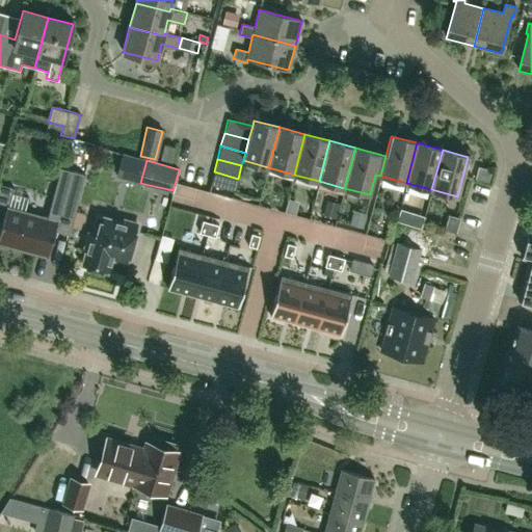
[(238,179),(214,171),(210,185),(235,191),(238,179)]
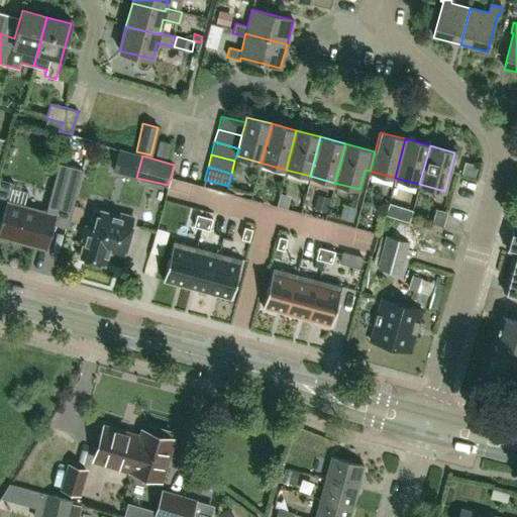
[(49,202),(47,213),(6,202),(0,224),(0,237),(44,249),(52,224),(67,229),(68,225),(73,207),(80,178),(66,175),(56,203),(49,202)]
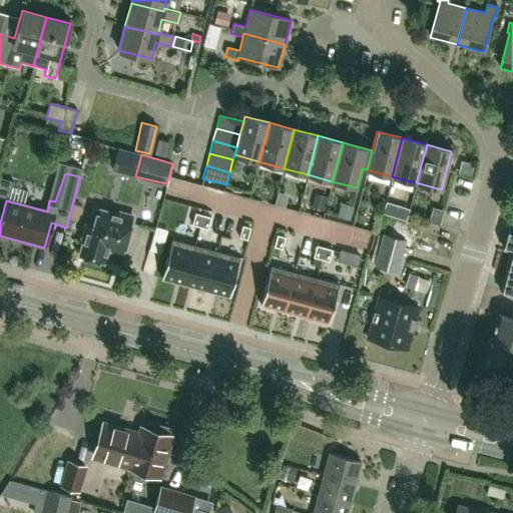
[(316,193),(312,207),(324,210),(327,196),(316,193)]
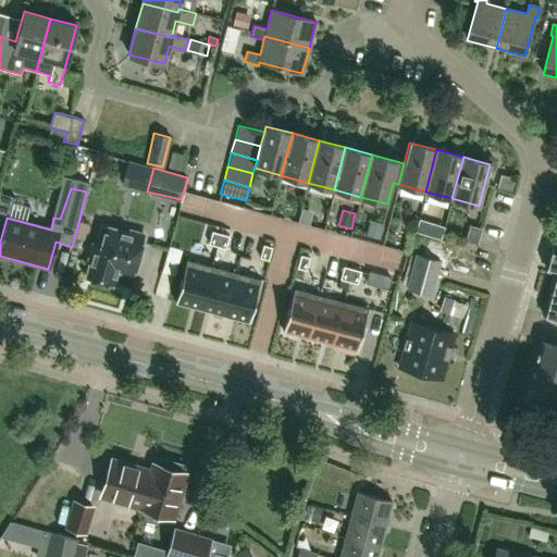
[(370,220),(366,236),(380,239),(384,223),(370,220)]
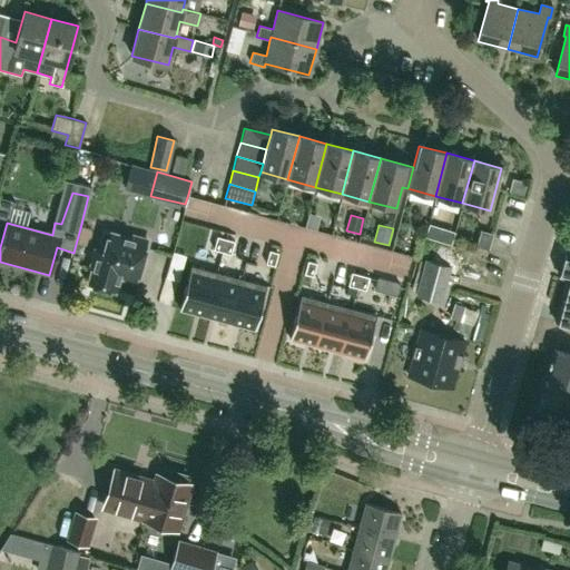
[(95,249),(94,253),(91,253),(88,264),(90,265),(89,269),(91,269),(88,284),(116,291),(120,275),(136,279),(136,277),(139,277),(143,265),(139,264),(146,239),(131,236),(131,238),(110,233),(111,232),(102,229),(97,251),(95,249)]
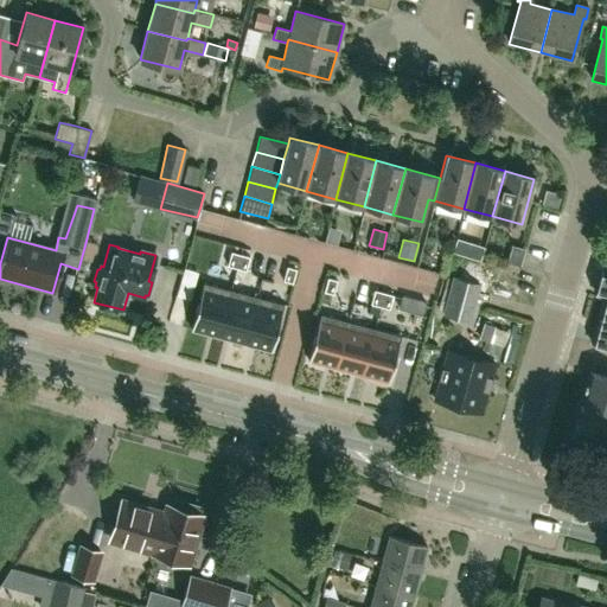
[(519,266),(524,248),(512,244),(508,262),(519,266)]
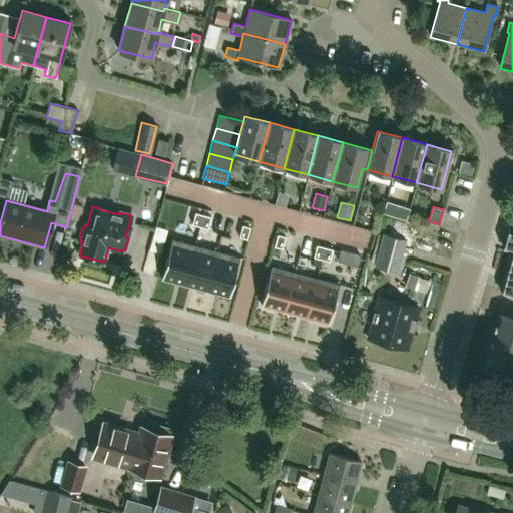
[(203,214),(195,212),(192,224),(200,226),(203,214)]
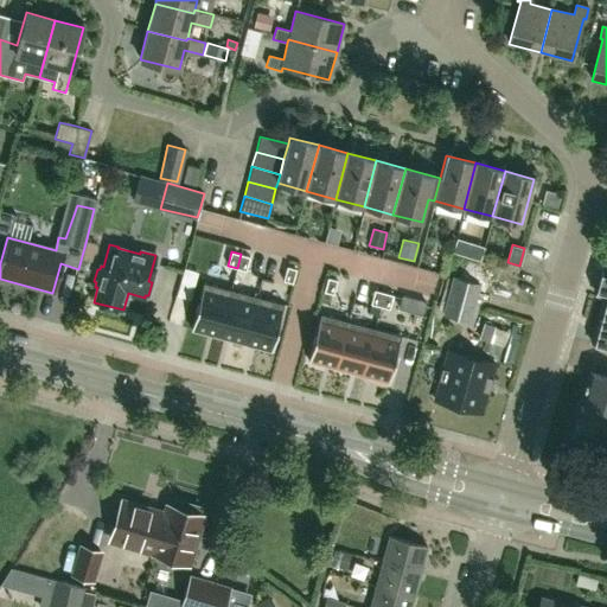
[(241,254),(237,268),(247,270),(250,257),(241,254)]
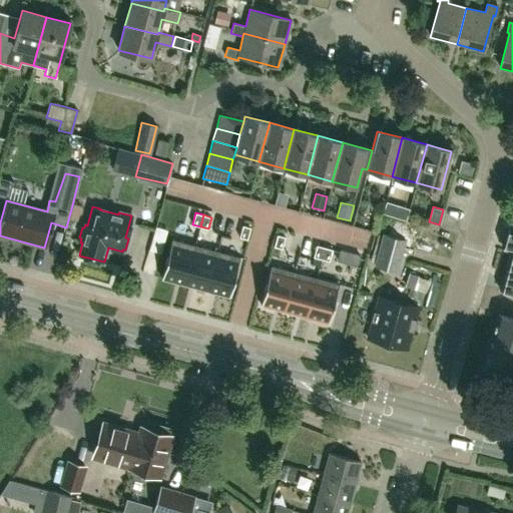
[(239,237),(247,239),(250,227),(242,225),(239,237)]
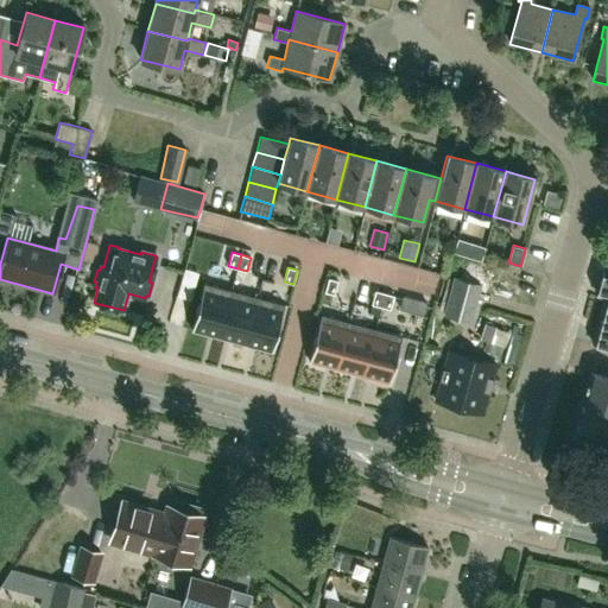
[(607,272),(605,271),(597,296),(605,298),(591,342),(607,347),(607,272)]
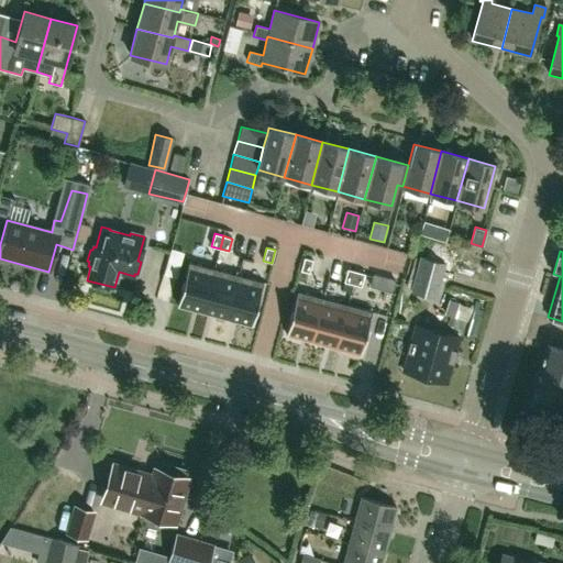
[(435,299),(445,263),(419,256),(410,291),(435,299)]
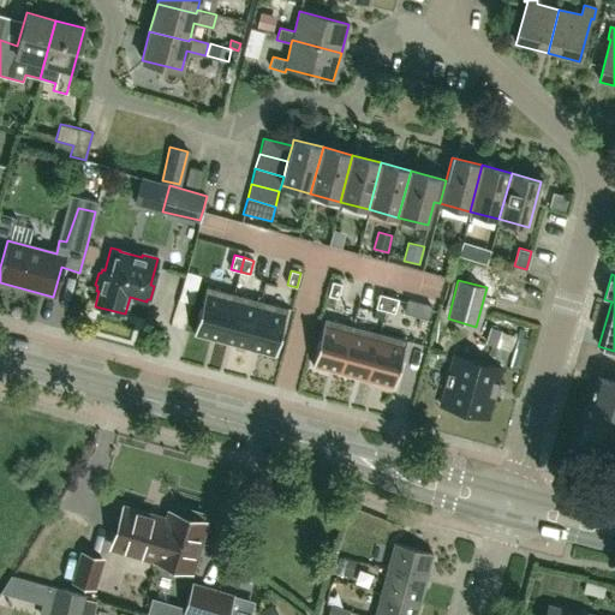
[(332,281),(328,296),(338,298),(341,284),(332,281)]
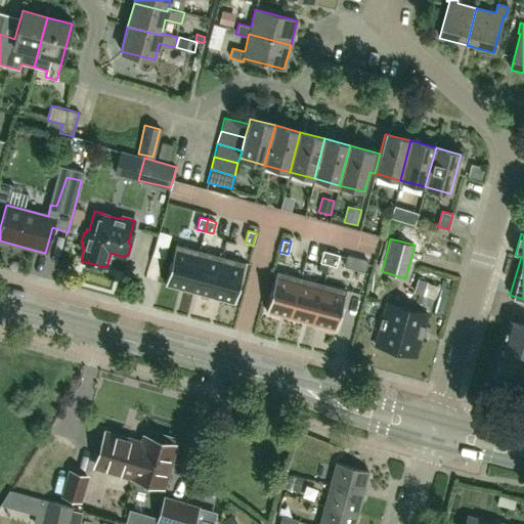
[(200,251),(176,245),(165,285),(188,291),(200,251)]
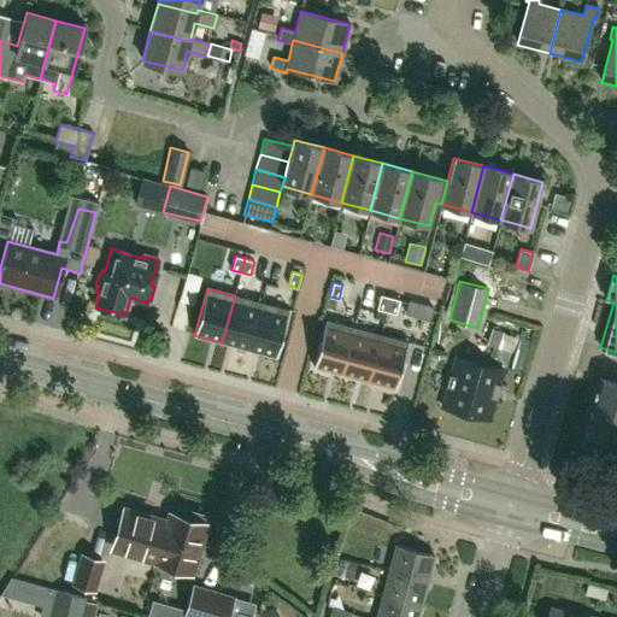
[(391,297),(381,294),(377,310),(386,312),(391,297)]
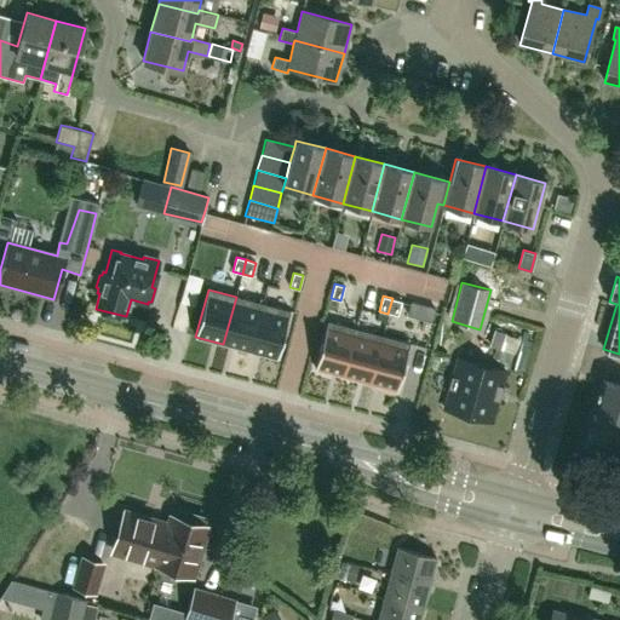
[(236,297),(223,344),(250,351),(263,304),(236,297)]
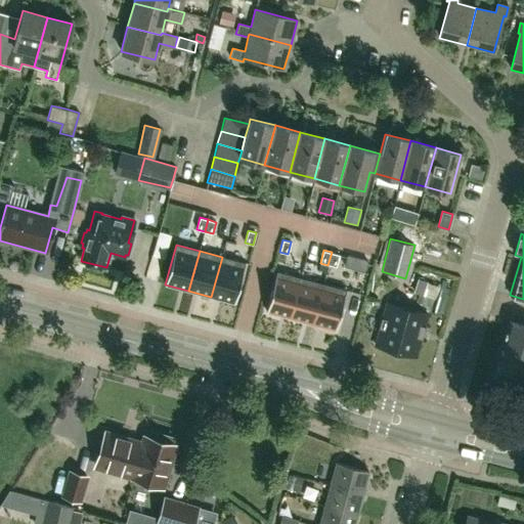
[(336,267),(340,255),(332,252),(328,265),(336,267)]
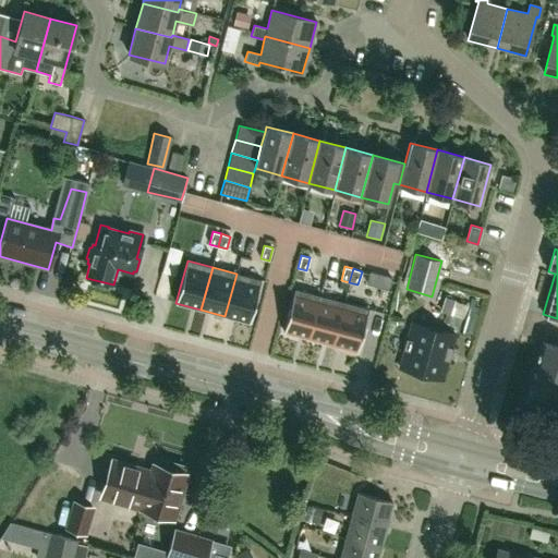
[(375,286),(378,274),(370,271),(366,283),(375,286)]
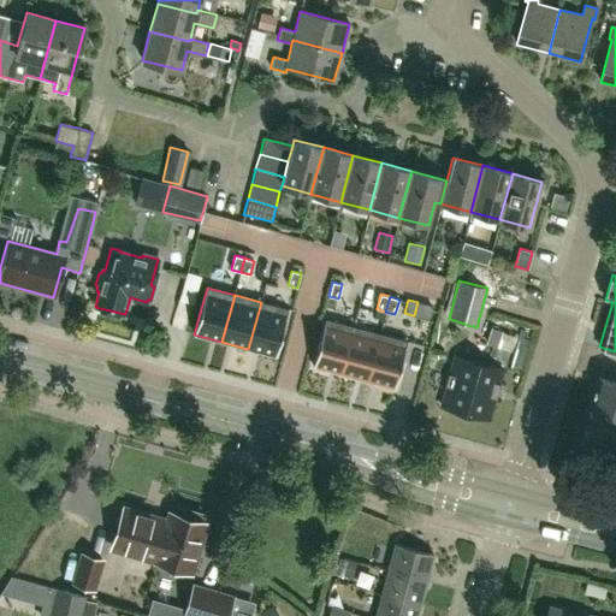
[(276,356),(289,309),(261,302),(248,349),(276,356)]
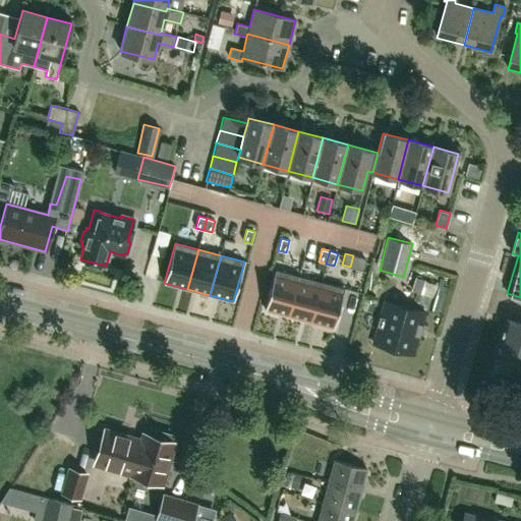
[(288,315),(298,276),(276,270),(265,309),(288,315)]
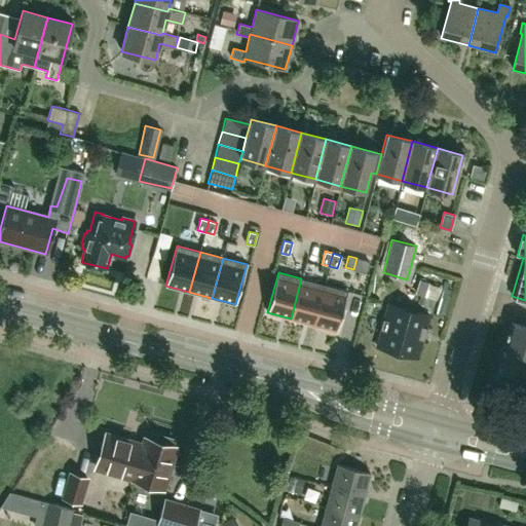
[(325,285),(301,278),(291,318),(313,325),(325,285)]
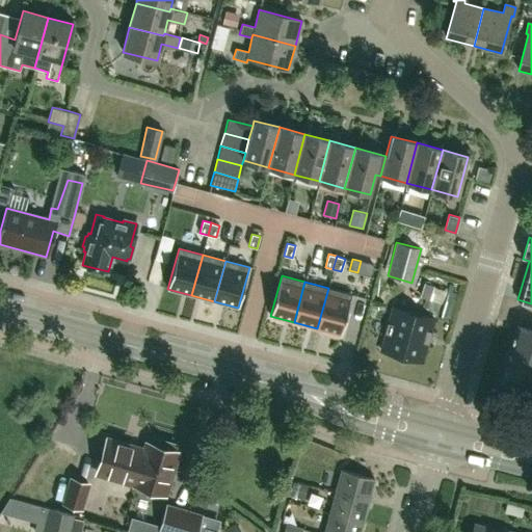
[(351,294),(328,288),(317,328),(341,335),(351,294)]
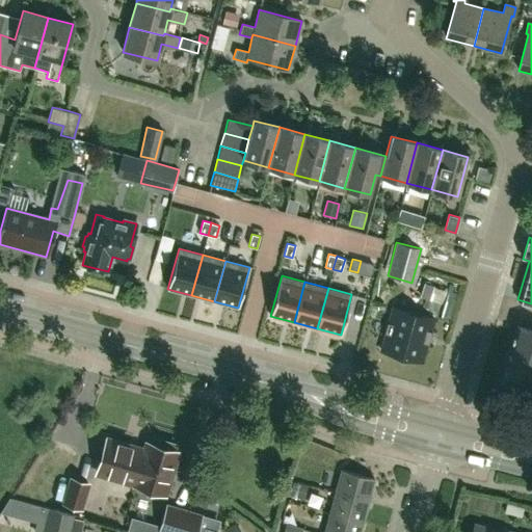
[(421,362),(433,319),(393,308),(380,350),(421,362)]
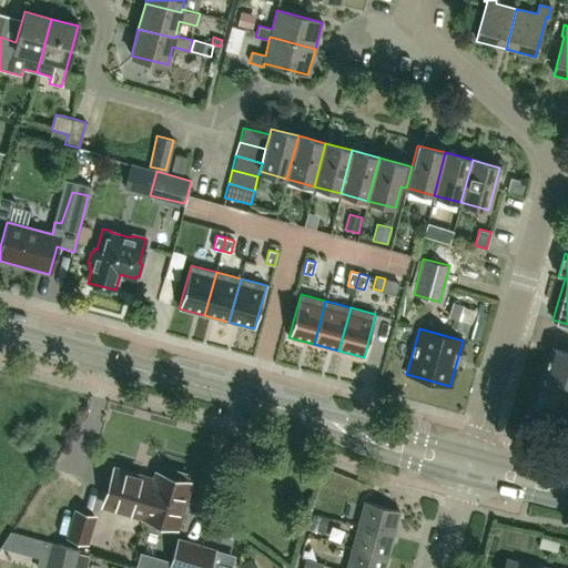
[(567,354),(551,350),(535,409),(567,418),(567,354)]
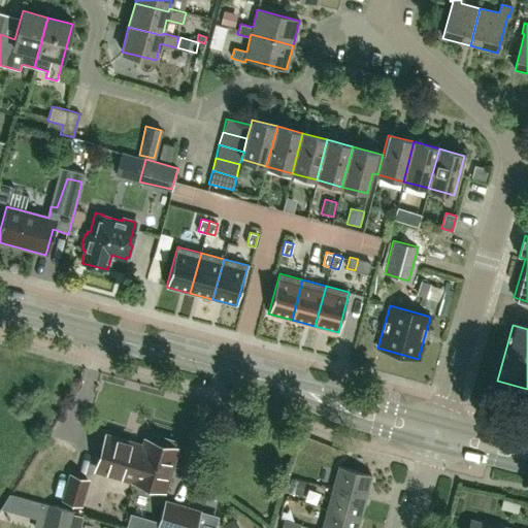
[(142,451),(133,480),(133,481),(163,489),(174,449),(170,448),(172,441),(151,435),(150,441),(145,440),(142,451)]
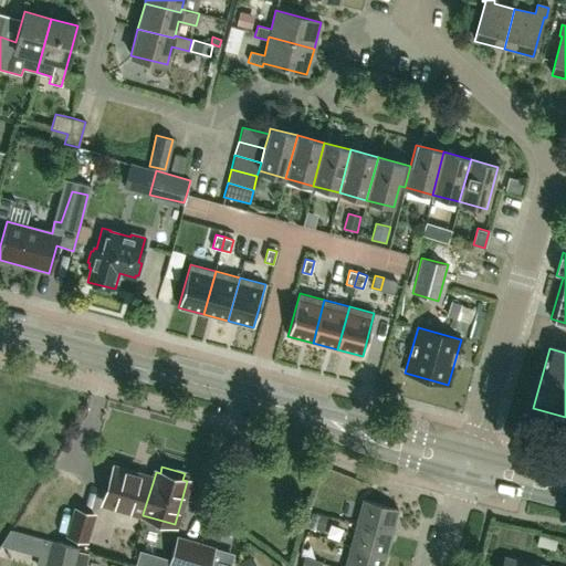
[(153,483),(135,479),(136,475),(114,469),(104,504),(126,510),(143,514),(153,483)]
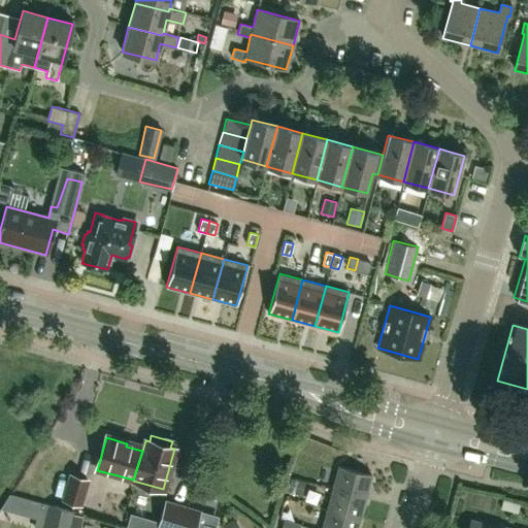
[(333,488),(365,496),(371,474),(338,466),(333,488)]
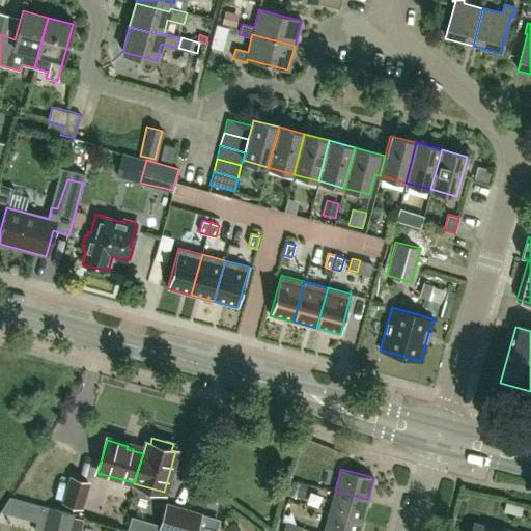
[(84,509),(91,481),(68,476),(61,503),(84,509)]
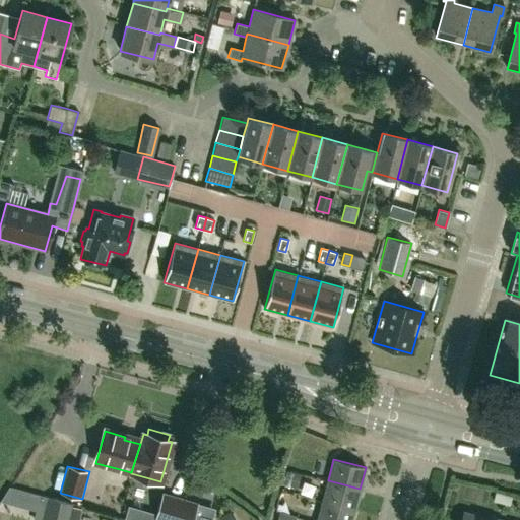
[(360,489),(328,480),(322,501),(354,510),(360,489)]
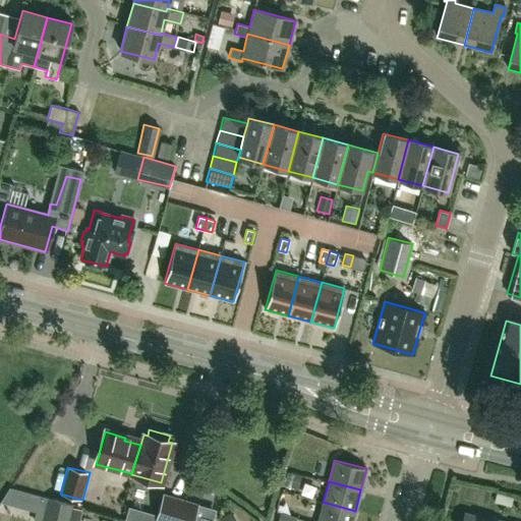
[(190,520),(194,506),(163,497),(156,520),(159,520),(190,520)]
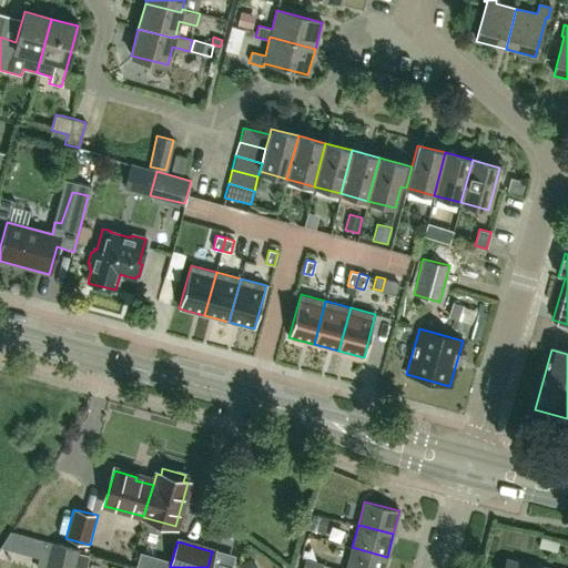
[(72,567),(79,549),(53,543),(46,567),(72,567)]
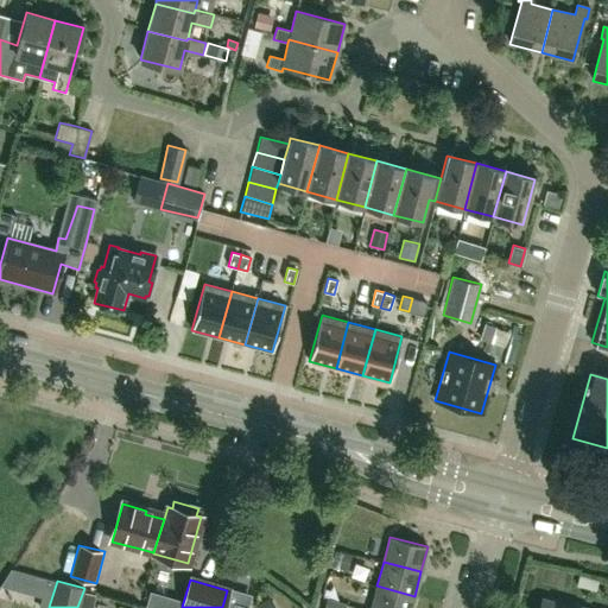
[(411,607),(415,596),(377,586),(371,607),(411,607)]
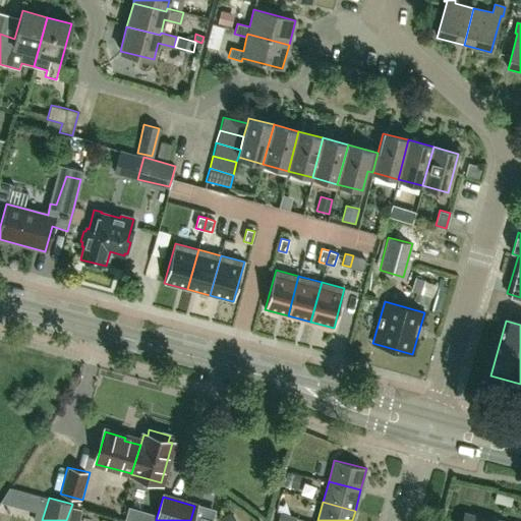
[(77,520),(81,509),(72,506),(67,520),(77,520)]
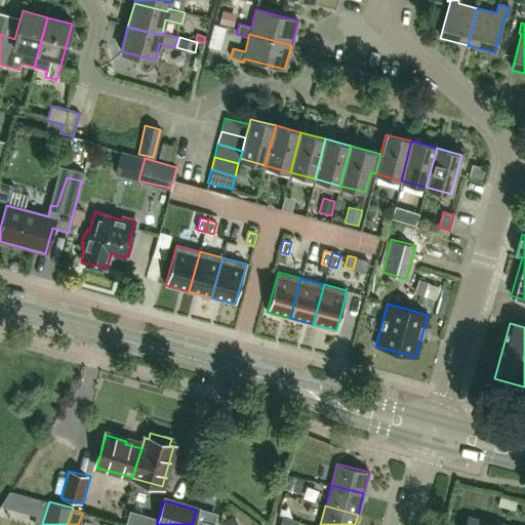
[(297,524),(299,521),(283,516),(279,524),(297,524)]
